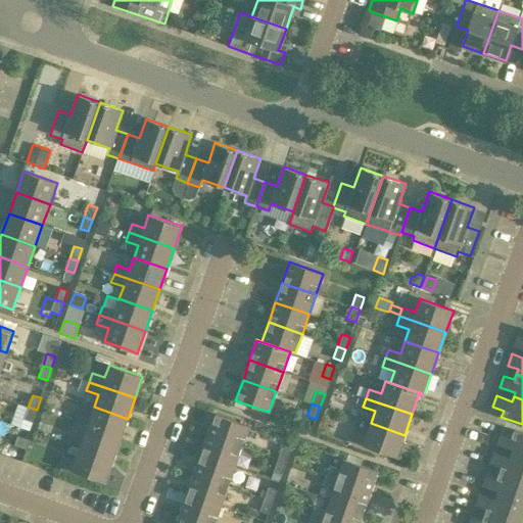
[(20,427),(30,430),(37,410),(28,407),(20,427)]
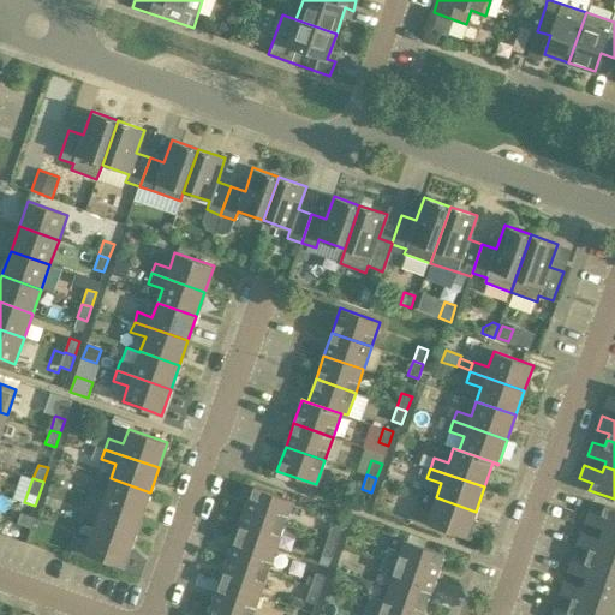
[(106,493),(91,488),(88,497),(142,517),(150,493),(111,478),(106,493)]
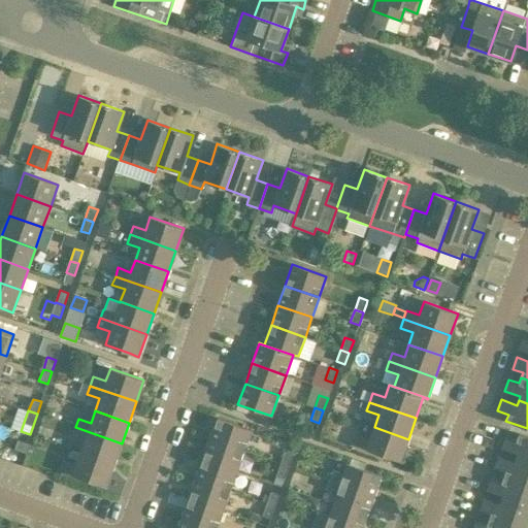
[(252,430),(218,418),(210,439),(243,451),(252,430)]
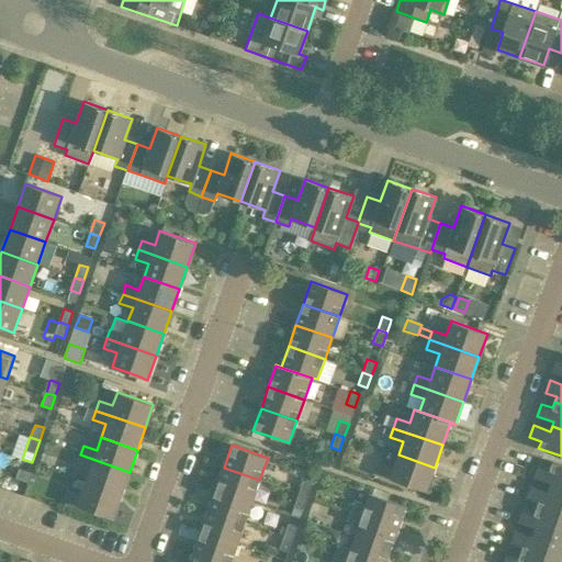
[(77,464),(90,469),(86,482),(121,495),(130,472),(80,454),(77,464)]
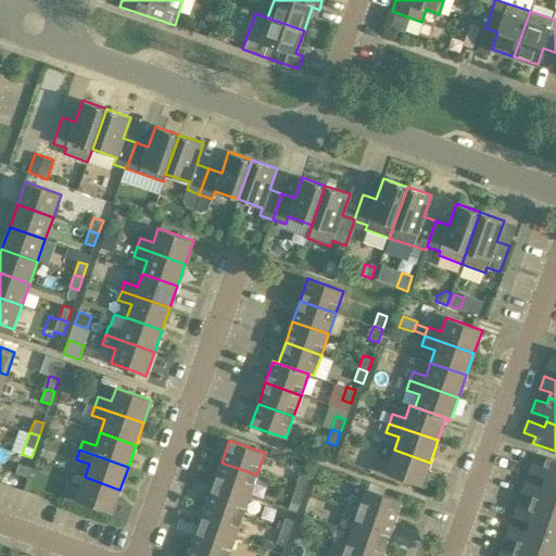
[(373,468),(386,472),(386,474),(421,485),(430,463),(394,450),(390,463),(377,458),(373,468)]
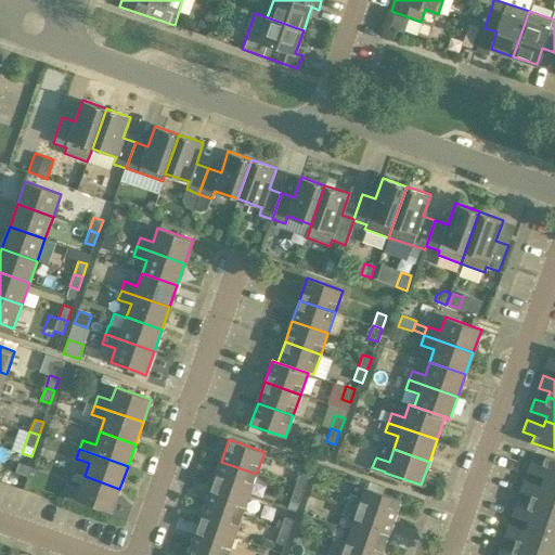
[(554,459),(545,456),(543,463),(532,459),(528,470),(544,477),(543,481),(554,485),(554,459)]
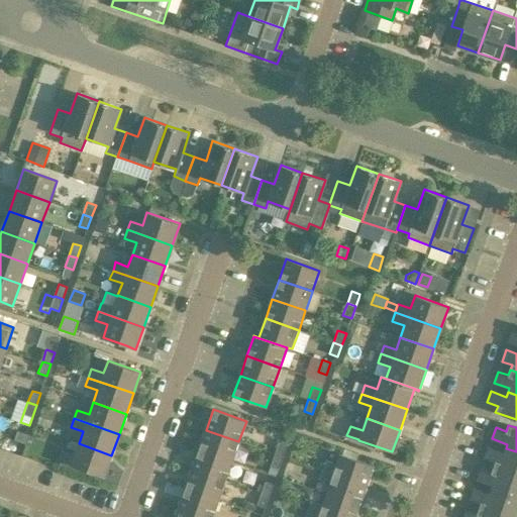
[(199,449),(232,460),(238,441),(206,430),(199,449)]
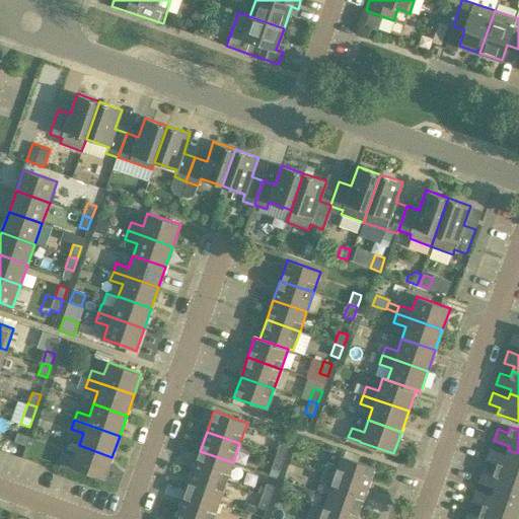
[(26,436),(17,433),(14,441),(26,446),(29,437),(26,436)]
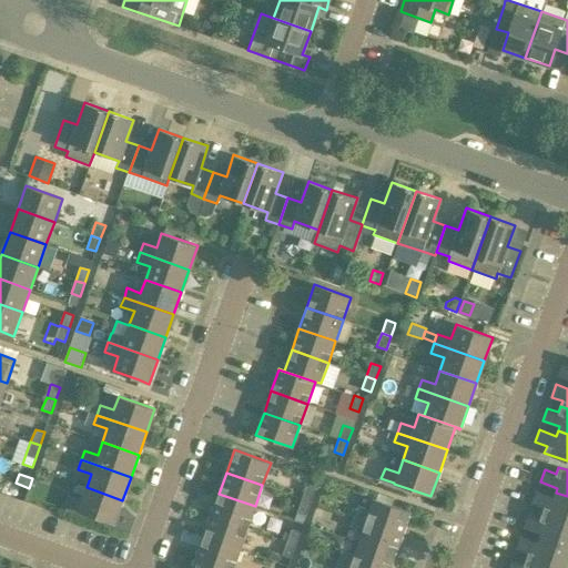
[(315,488),(306,486),(302,499),(311,503),(315,488)]
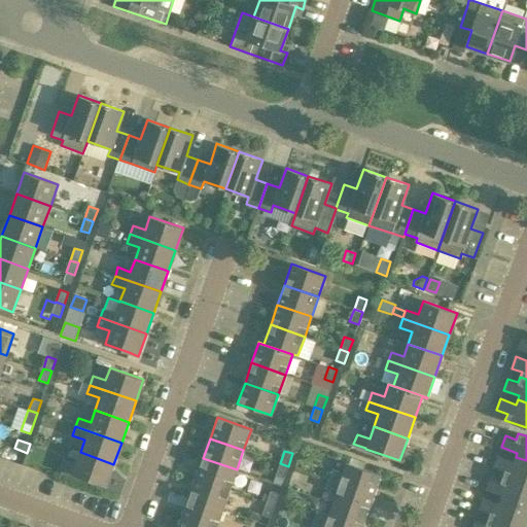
[(72,473),(106,486),(113,464),(80,452),(76,464),(63,460),(60,469),(72,473)]
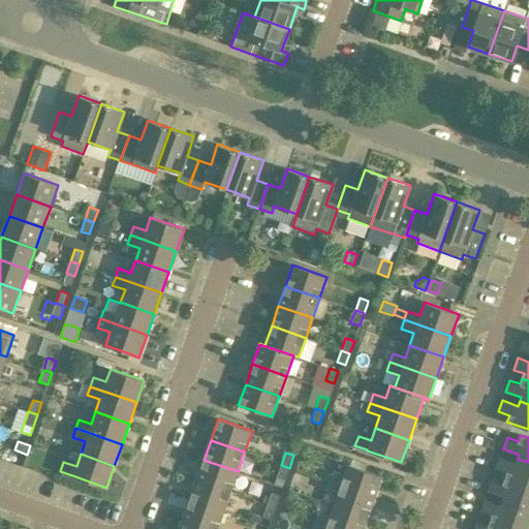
[(528,462),(518,459),(516,463),(500,458),(496,469),(506,472),(504,477),(528,486),(528,462)]
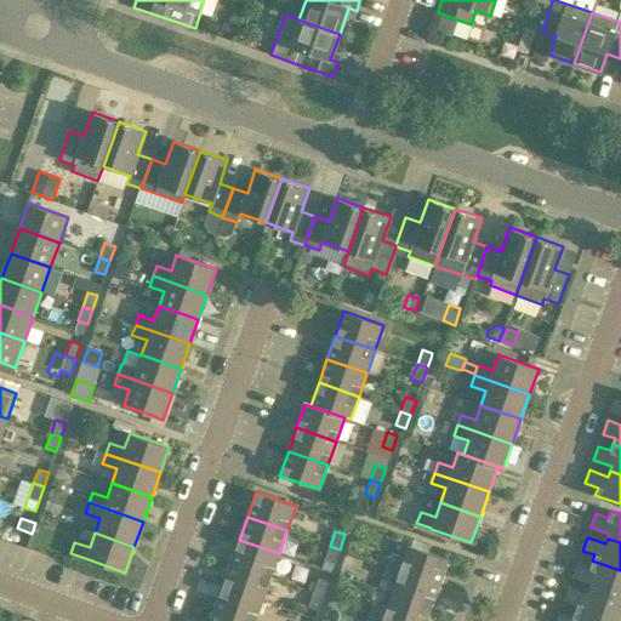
[(231,563),(271,577),(279,553),(239,540),(231,563)]
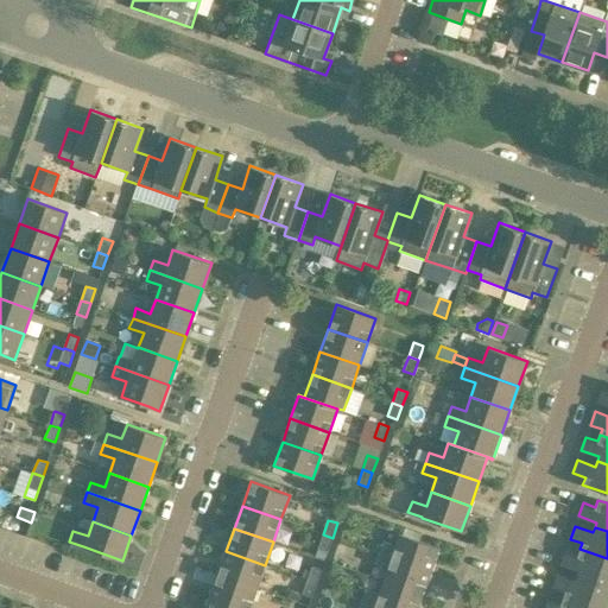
[(318,548),(328,551),(333,538),(323,534),(318,548)]
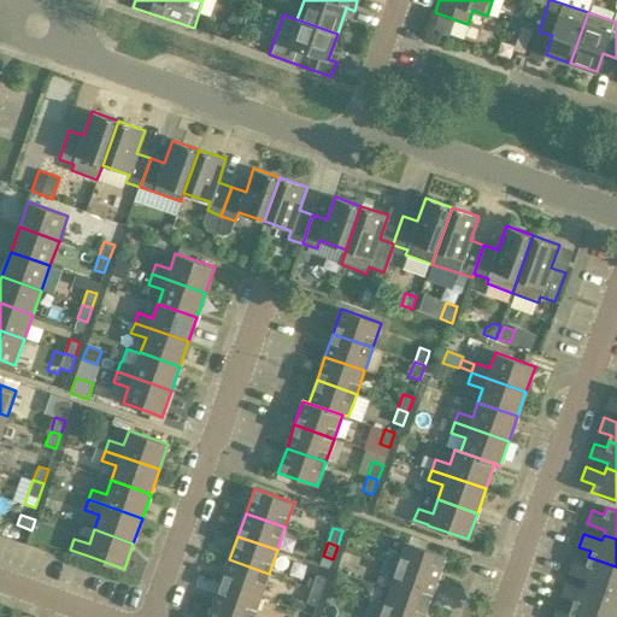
[(400,557),(387,551),(383,562),(436,580),(445,556),(406,542),(400,557)]
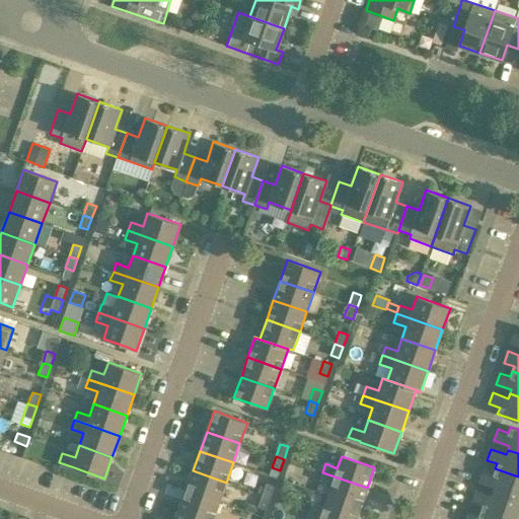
[(518,476),(495,468),(493,473),(483,470),(479,482),(495,487),(493,492),(518,500),(518,476)]
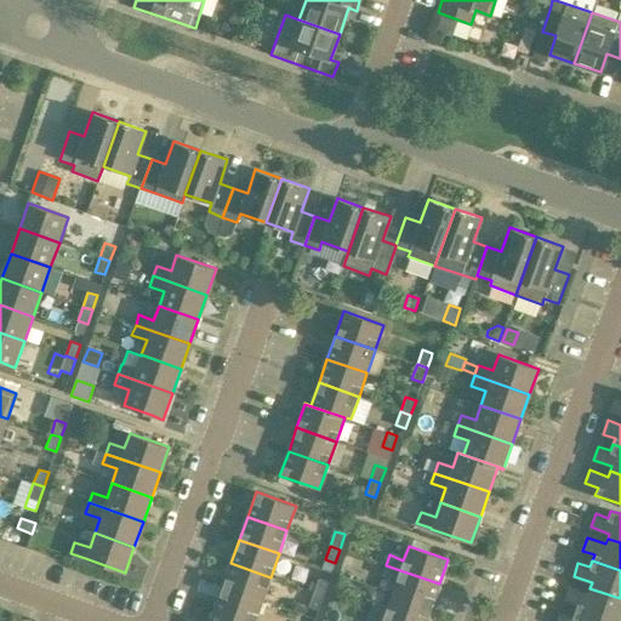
[(222,586),(262,600),(271,577),(231,563),(222,586)]
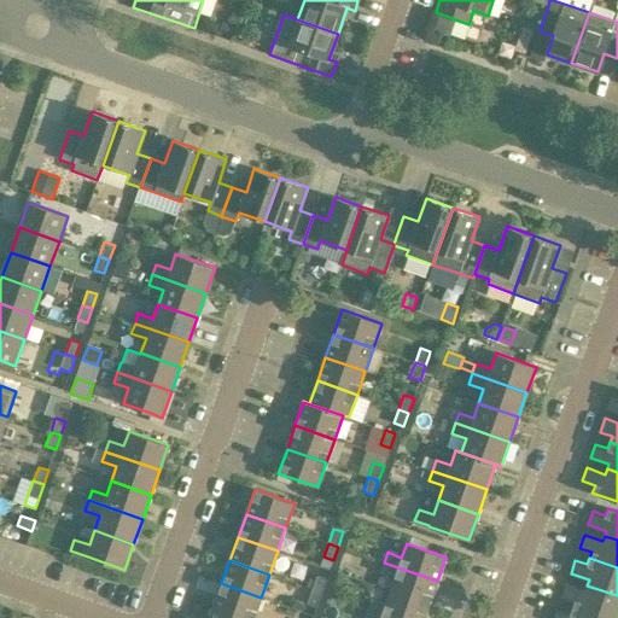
[(373,570),(395,577),(390,590),(430,605),(437,581),(384,563),(384,564),(377,561),(373,570)]
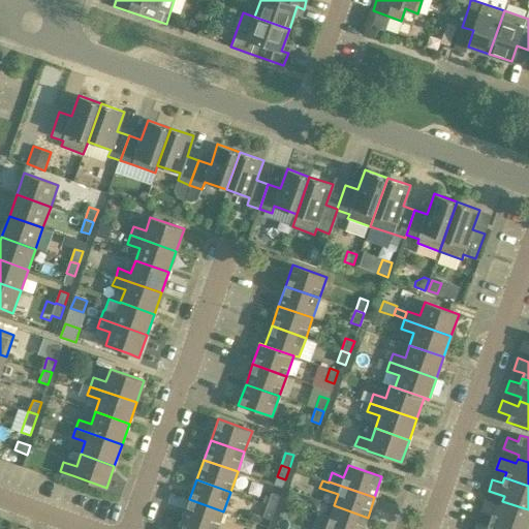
[(280,495),(271,492),(267,504),(276,507),(280,495)]
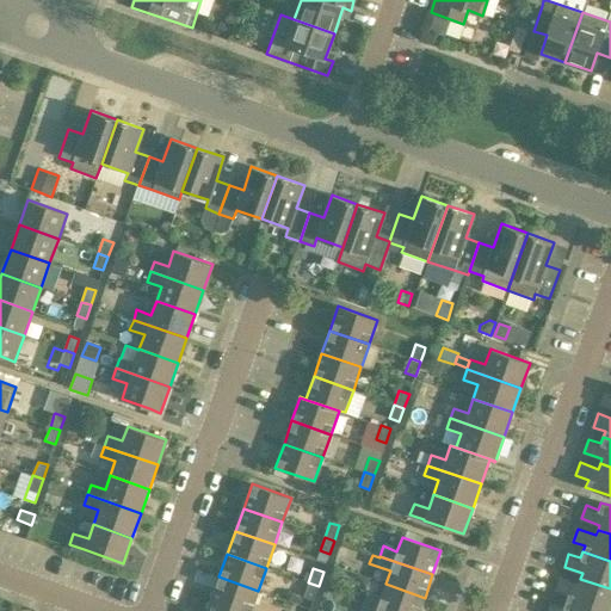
[(211,600),(242,610),(251,610),(258,591),(218,576),(211,600)]
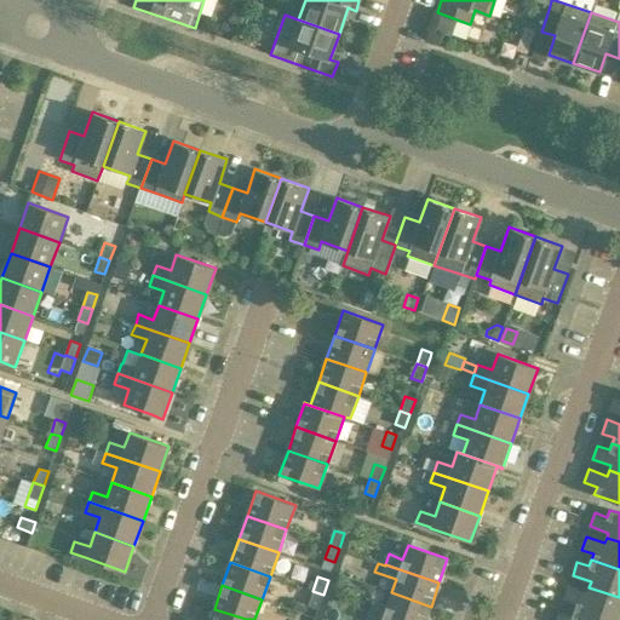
[(619,619),(619,618),(619,597),(589,587),(587,592),(569,585),(564,598),(577,603),(574,609),(604,619),(619,619)]
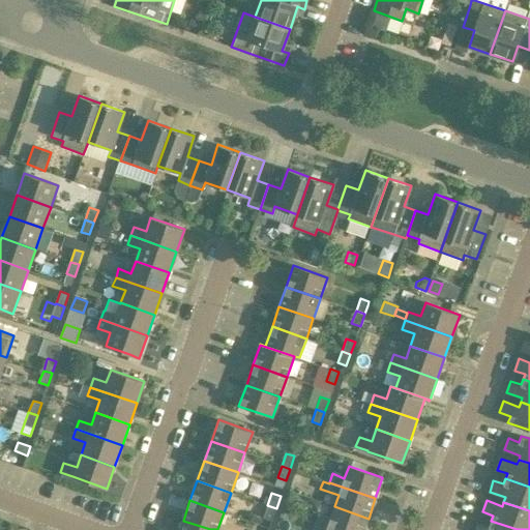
[(263,518),(272,521),(276,508),(267,505),(263,518)]
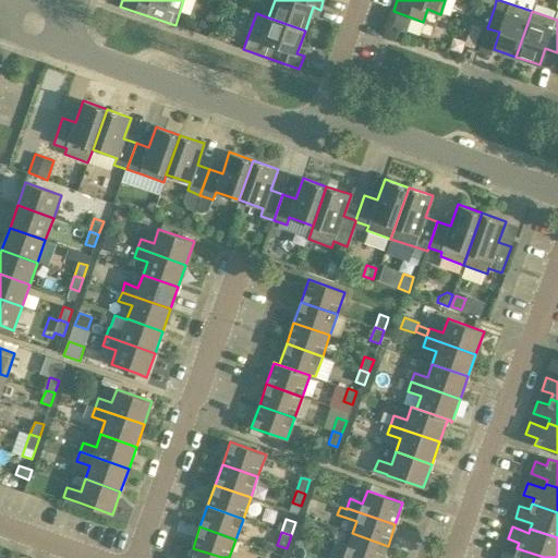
[(348,545),(335,541),(331,549),(355,557),(383,557),(388,546),(352,533),(348,545)]
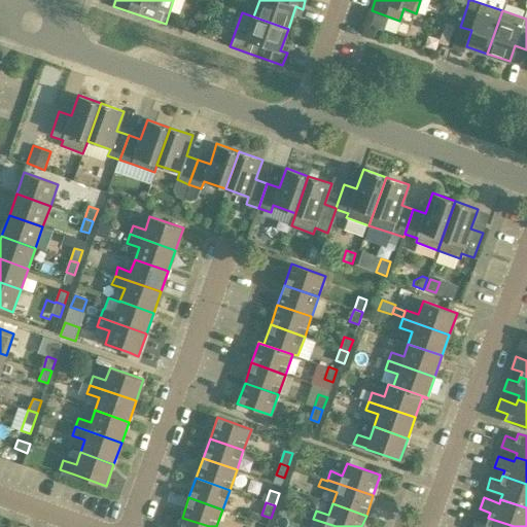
[(209,526),(182,518),(178,526),(209,526)]
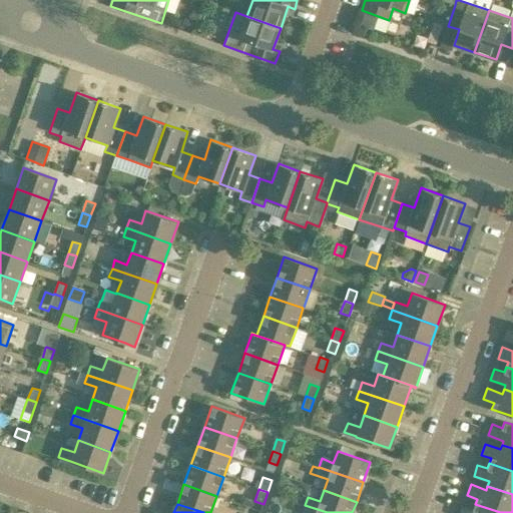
[(460,512),(500,512),(475,504),(473,509),(463,506),(460,512)]
